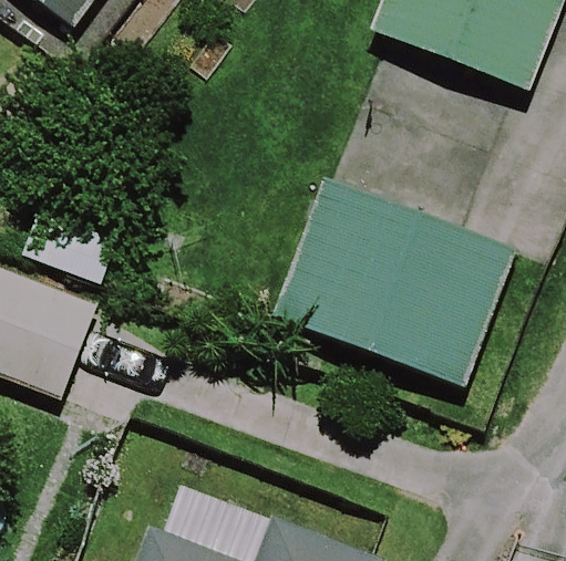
[(39,0),(70,23),(88,0),(39,0)]
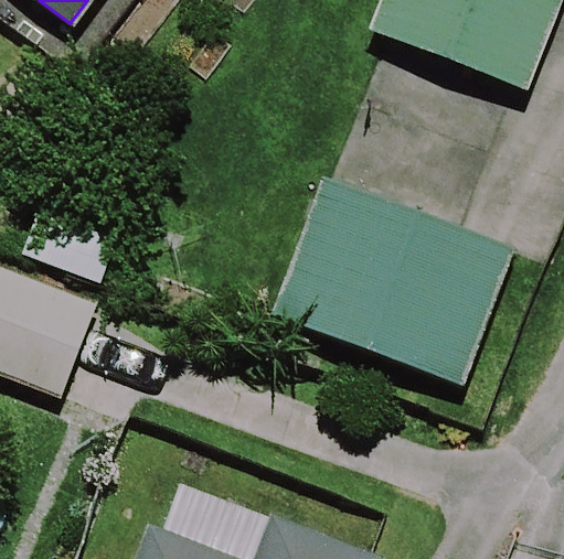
[(379,0),(369,29),(529,89),(562,0),(379,0)]
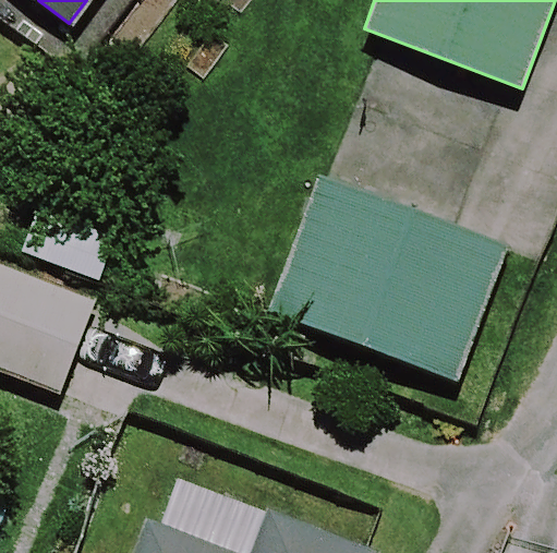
[(508,244),(318,175),(268,311),(458,381),(508,244)]
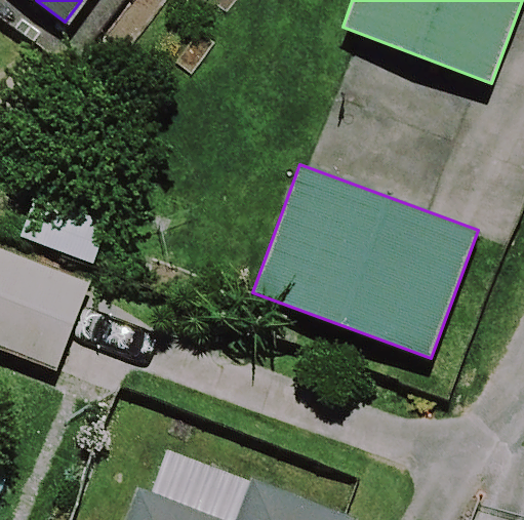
[(0,347),(55,369),(90,277),(0,242),(0,347)]
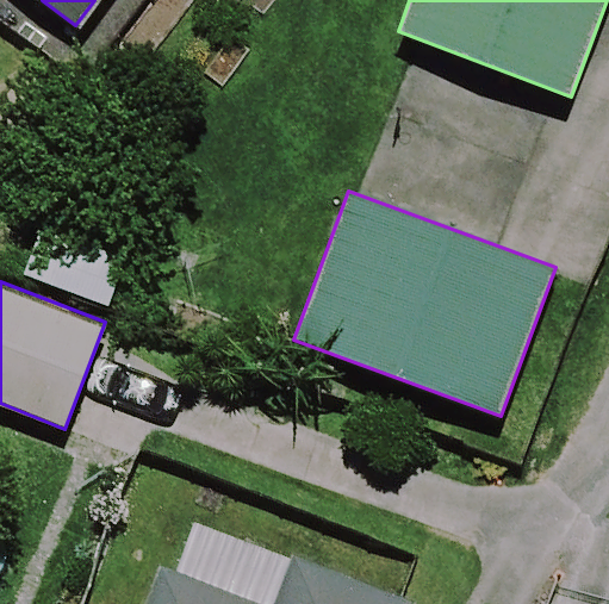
[(416,603),(418,599),(291,550),(269,603),(263,603),(159,564),(142,603),(416,603)]
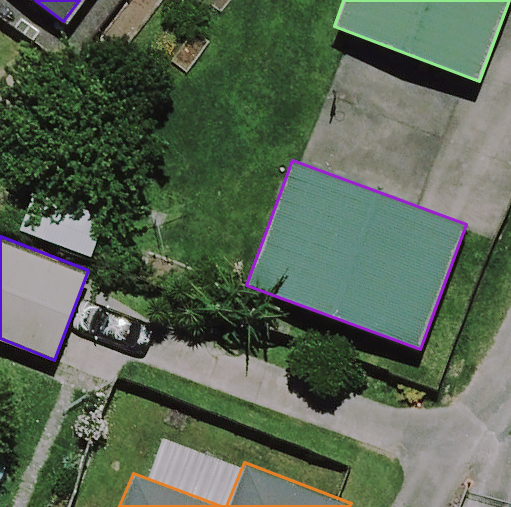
All buildings are outlined.
